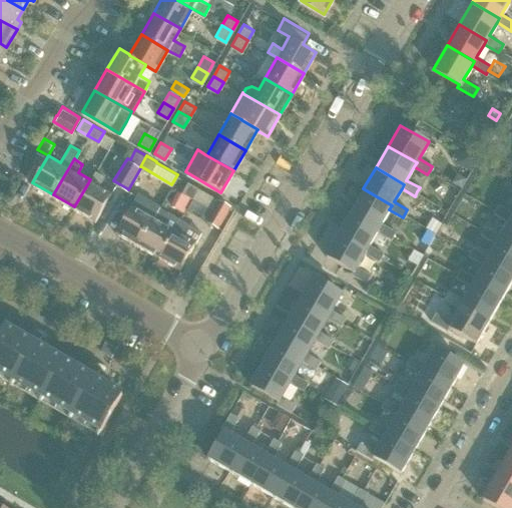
[(111,192),(99,185),(105,174),(96,168),(90,179),(74,206),(95,218),(111,192)]
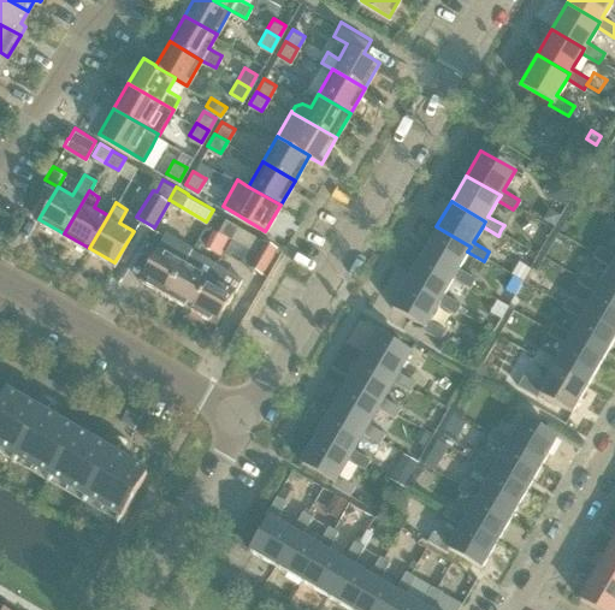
[(554,223),(561,212),(554,207),(547,209),(543,217),(554,223)]
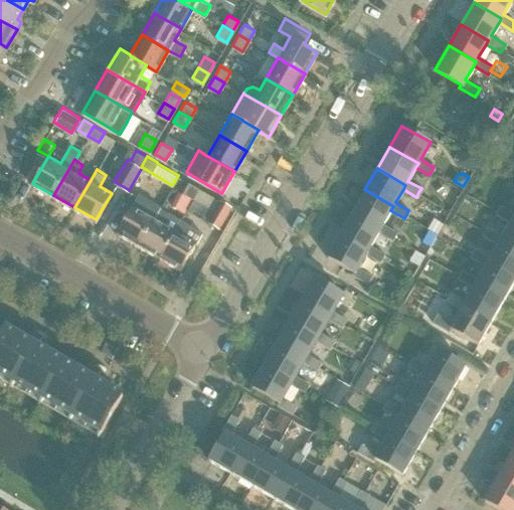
[(193,197),(199,187),(189,181),(183,191),(193,197)]
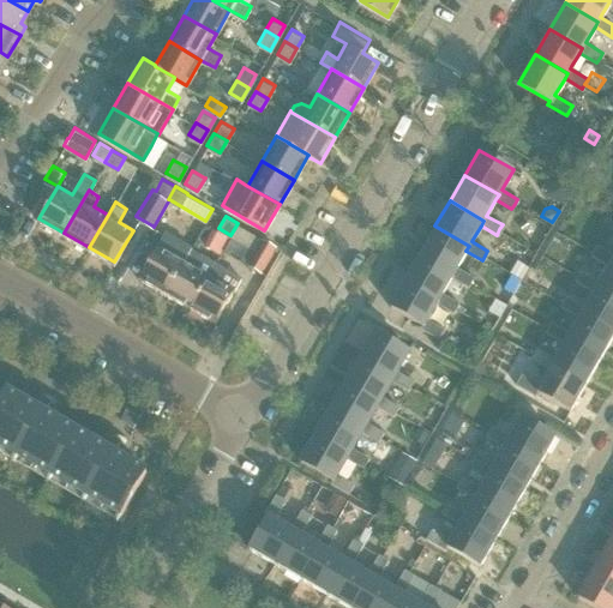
[(276,245),(263,236),(238,223),(230,235),(256,250),(248,262),(262,270),(276,245)]
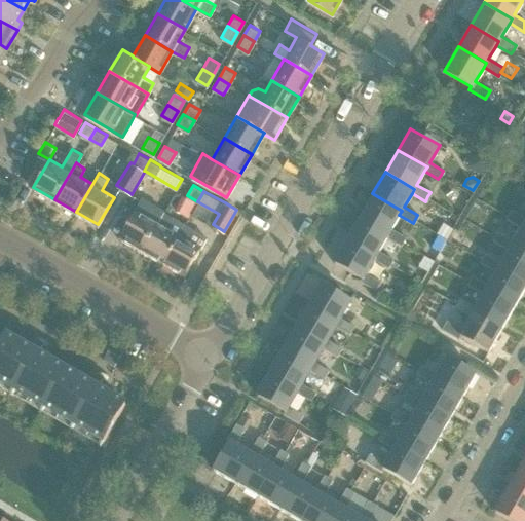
[(130,193),(123,205),(135,211),(136,210),(141,199),(132,194),(130,193)]
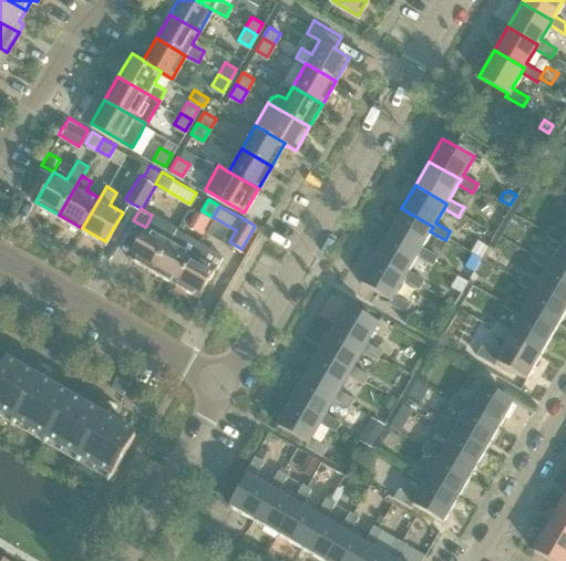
[(401,208),(388,232),(419,250),(417,255),(431,263),(434,259),(436,255),(421,246),(430,231),(433,227),(401,208)]
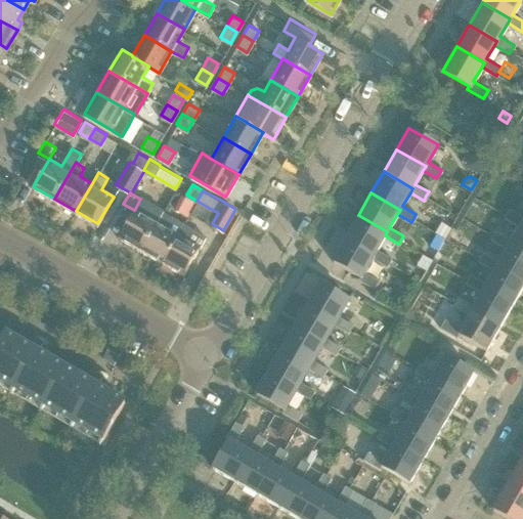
[(140,249),(164,210),(141,197),(140,199),(135,209),(134,210),(119,235),(140,249)]
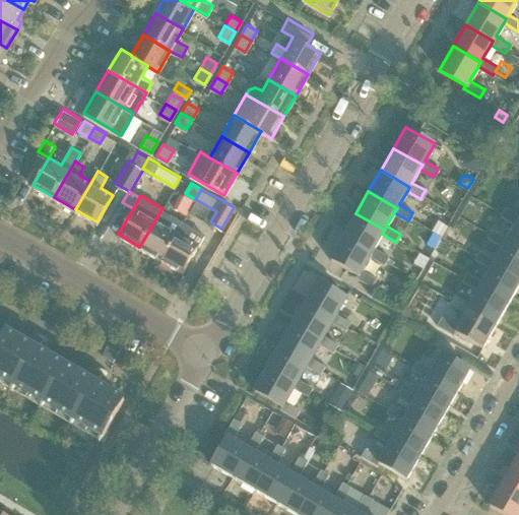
[(502,210),(499,215),(515,224),(517,219),(518,220),(518,214),(504,206),(502,210)]
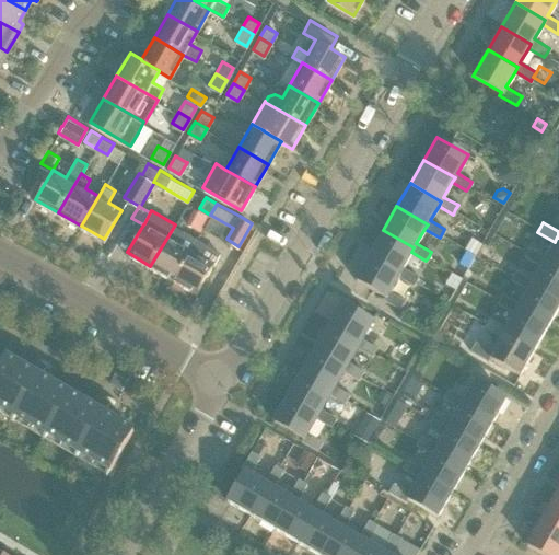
[(173,279),(197,236),(175,224),(150,266),(173,279)]
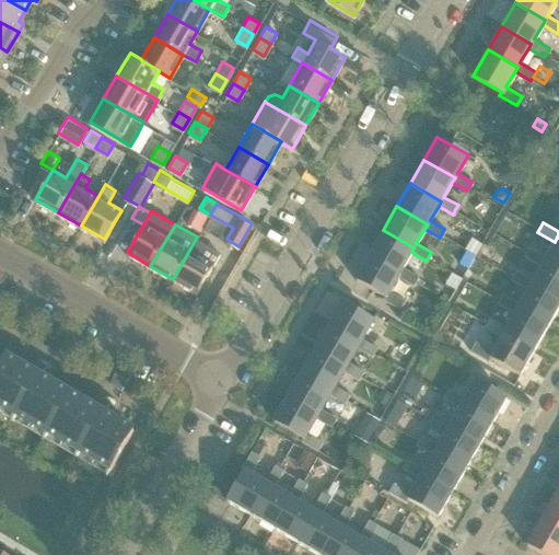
[(383,230),(369,253),(400,270),(397,276),(412,284),(415,279),(418,275),(403,266),(411,252),(414,247),(383,230)]
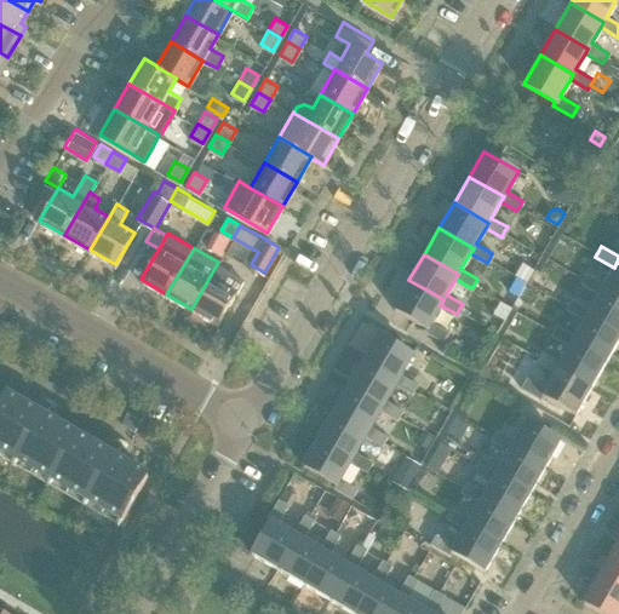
[(245,277),(218,263),(218,262),(191,309),(217,323),(245,277)]
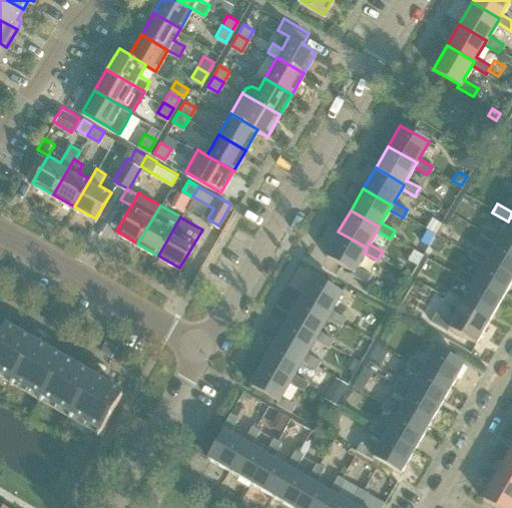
[(482,229),(480,233),(496,242),(498,238),(511,245),(511,217),(510,216),(508,221),(500,234),(485,225),(482,229)]
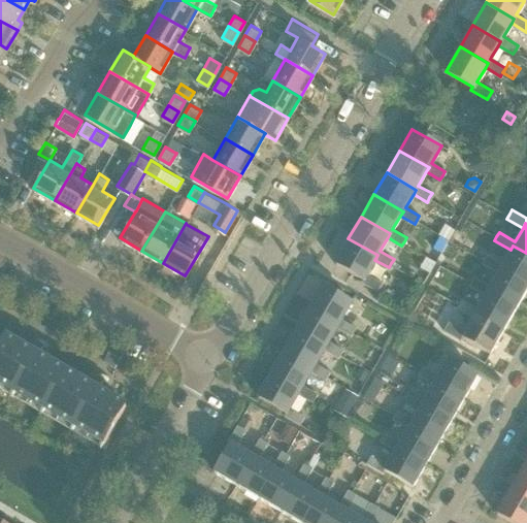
[(440,234),(433,247),(441,251),(449,239),(440,234)]
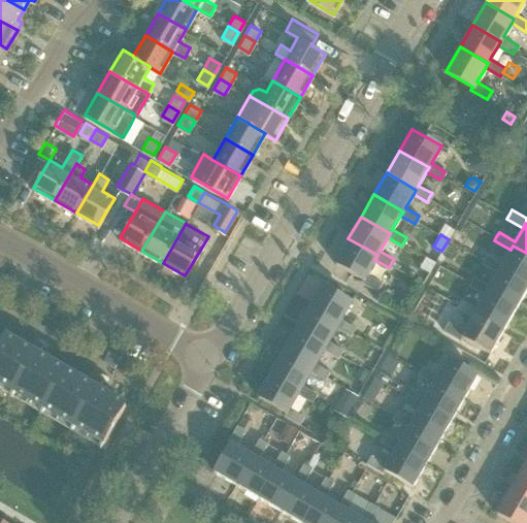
[(348,238),(334,262),(361,278),(360,281),(375,290),(381,282),(366,273),(374,260),(377,255),(348,238)]
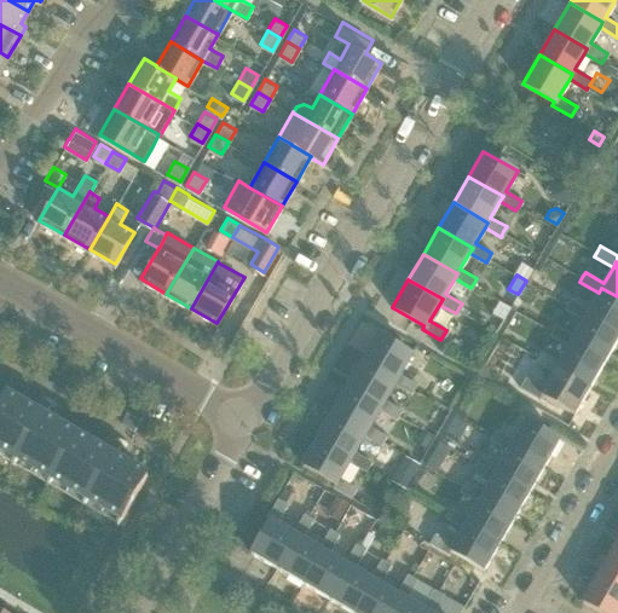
[(567,302),(565,307),(583,318),(585,313),(617,331),(617,296),(601,288),(599,293),(589,308),(570,298),(567,302)]
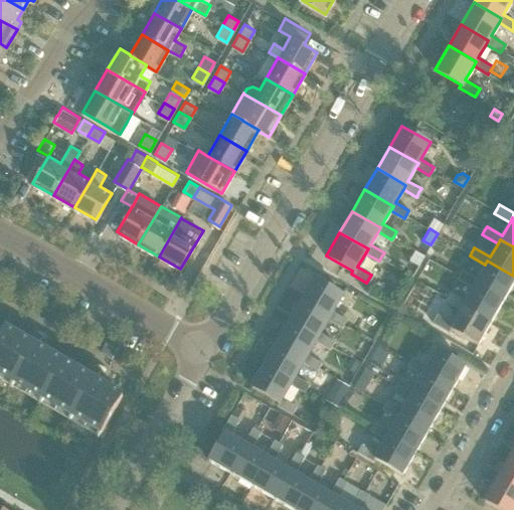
[(410,259),(418,264),(423,255),(415,249),(410,259)]
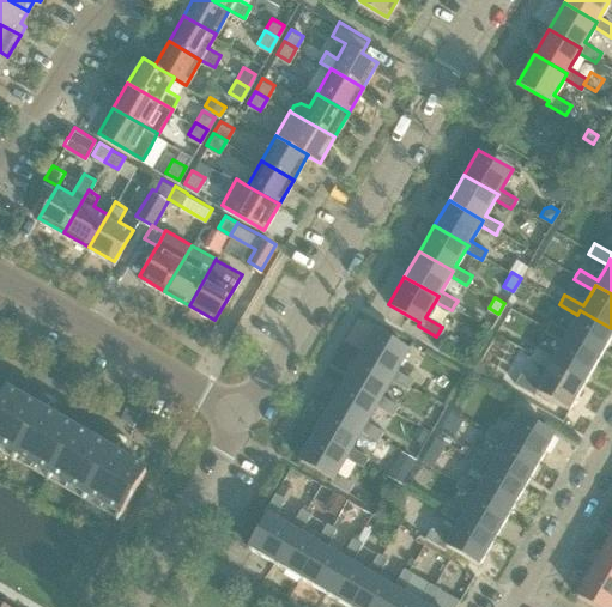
[(546,326),(544,331),(563,341),(565,337),(599,356),(611,332),(611,328),(580,310),(577,315),(568,331),(550,320),(546,326)]
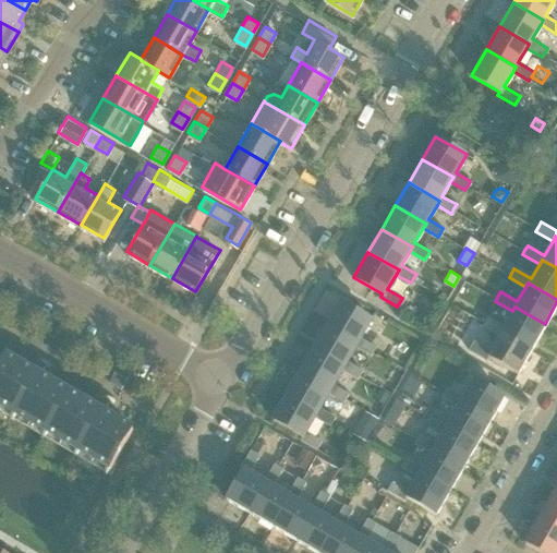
[(340,299),(327,323),(358,340),(355,345),(370,353),(373,349),(375,345),(360,336),(371,317),(340,299)]
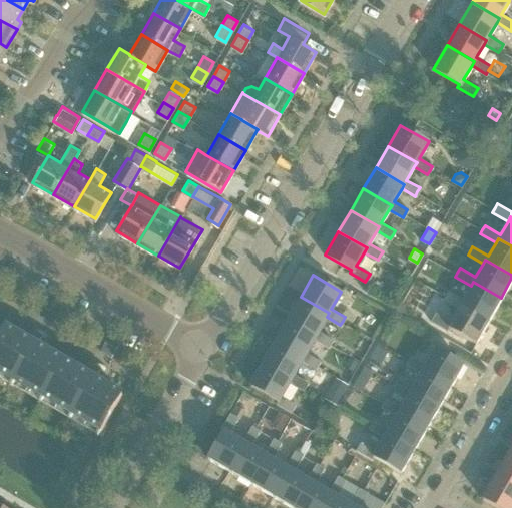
[(445,294),(442,298),(458,307),(461,303),(489,319),(501,298),(473,282),(471,286),(463,299),(447,290),(445,294)]
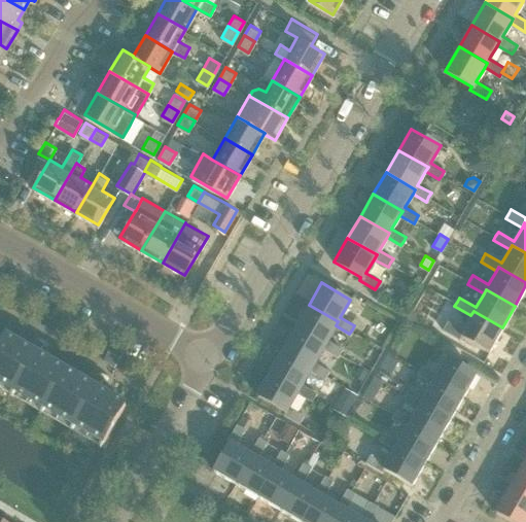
[(309,305),(296,326),(324,343),(322,347),(337,355),(339,351),(341,347),(327,339),(336,325),(338,321),(309,305)]
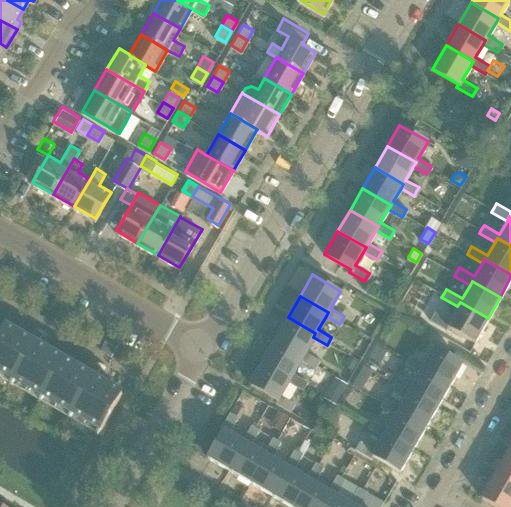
[(53,319),(62,303),(52,297),(42,313),(53,319)]
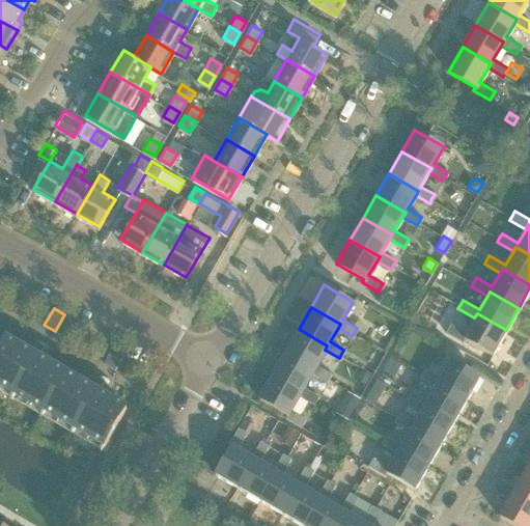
[(450,322),(445,330),(463,340),(465,338),(492,354),(506,330),(477,313),(474,317),(466,332),(450,322)]
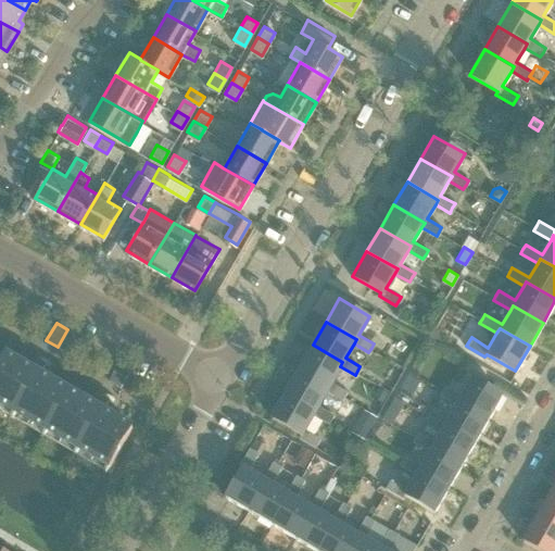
[(313,345),(299,367),(329,386),(327,390),(341,399),(344,395),(347,389),(332,380),(340,366),(342,362),(313,345)]
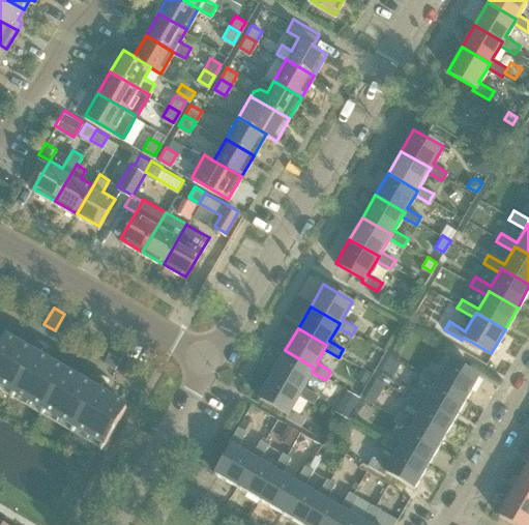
[(35,351),(33,350),(5,333),(0,342),(0,380),(13,388),(35,351)]
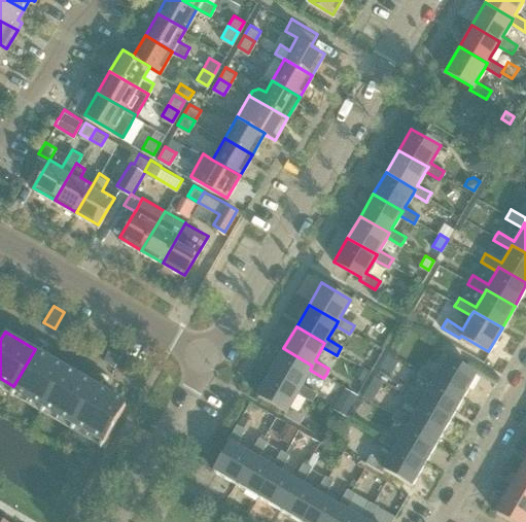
[(283,348),(271,371),(299,387),(296,391),(311,399),(313,395),(316,391),(302,383),(310,370),(312,366),(283,348)]
